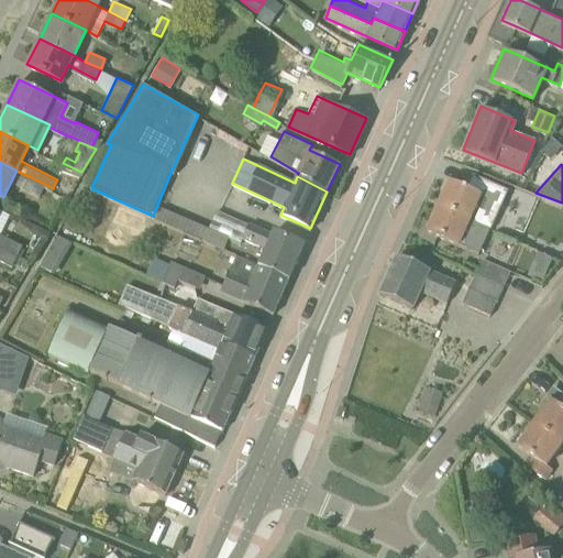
[(474,173),(467,186),(449,178),(438,203),(485,223),(490,226),(501,201),(507,187),(474,173)]
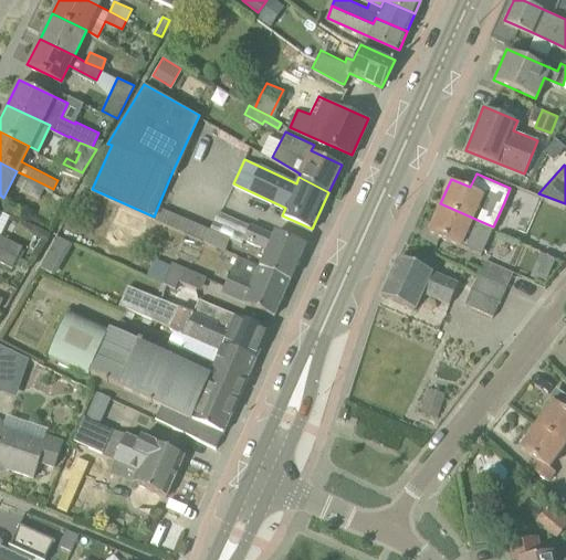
[(29,177),(23,188),(39,196),(44,186),(44,185),(29,177)]
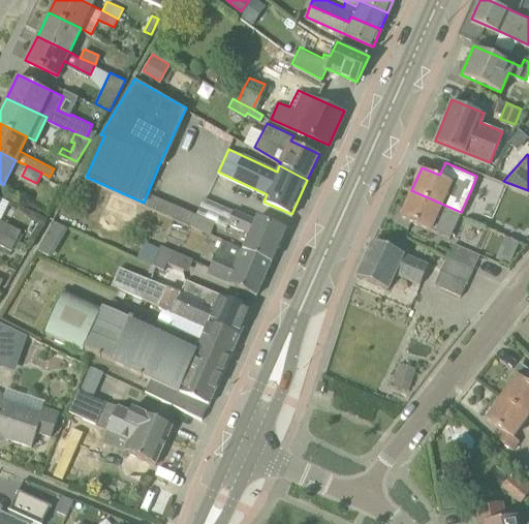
[(498,193),(502,182),(483,174),(478,185),(498,193)]
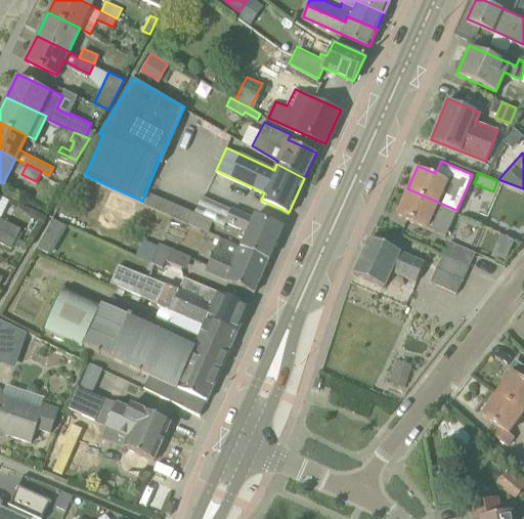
[(407,188),(397,212),(428,226),(446,234),(456,210),(451,208),(407,188)]
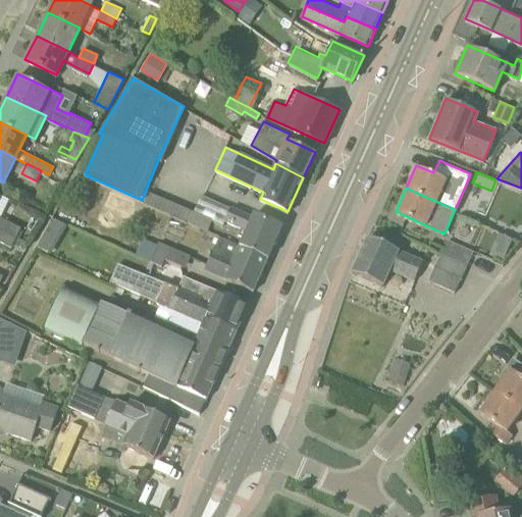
[(194,210),(146,190),(142,200),(207,228),(212,218),(224,223),(225,220),(242,227),(238,234),(245,237),(241,245),(268,256),(282,223),(255,212),(253,216),(231,207),(201,193),(194,210)]
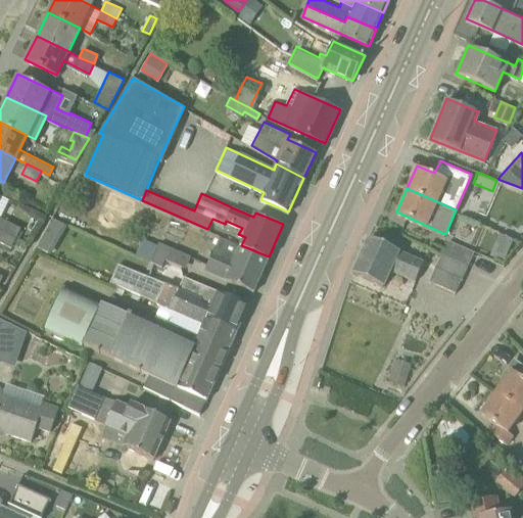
[(164,230),(180,236),(185,221),(171,215),(164,230)]
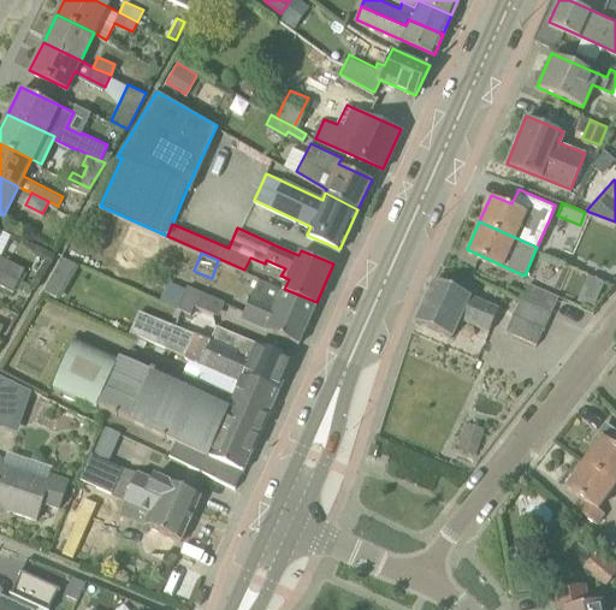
[(24,267),(0,254),(0,267),(19,277),(24,267)]
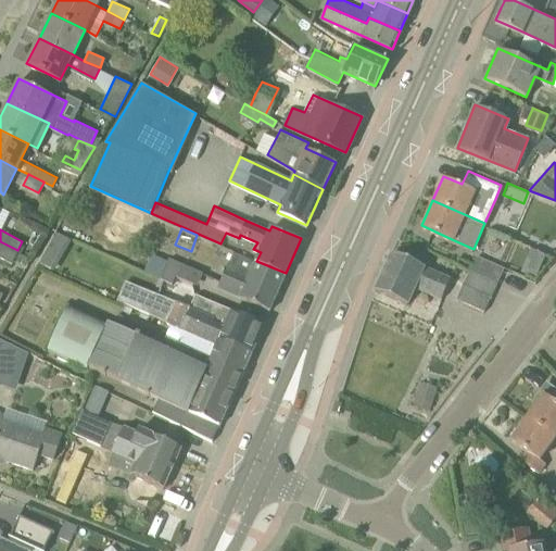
[(0,254),(12,261),(17,250),(0,241),(0,254)]
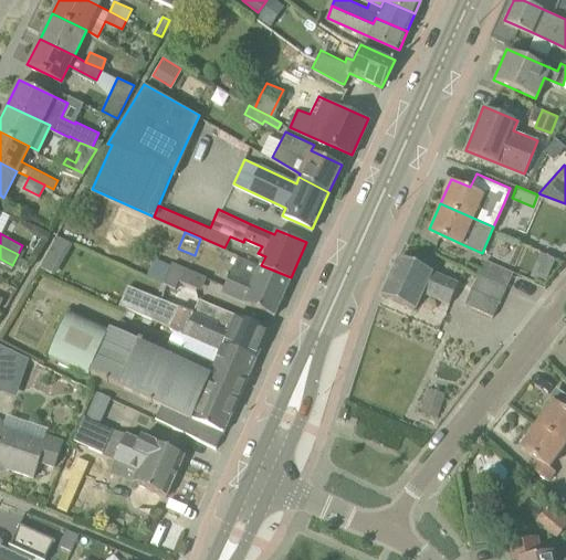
[(48,253),(42,264),(59,271),(63,261),(48,253)]
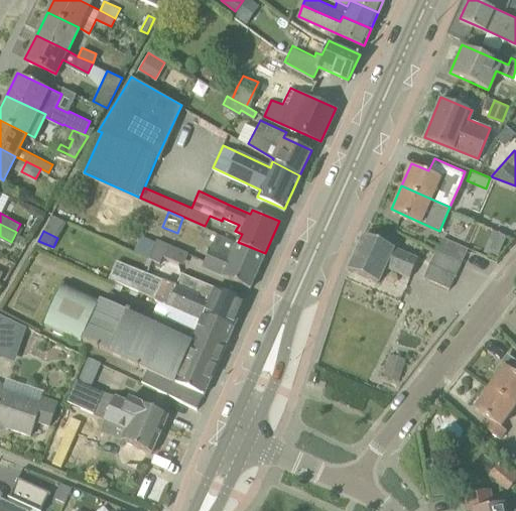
[(409,274),(417,257),(409,252),(364,232),(348,267),(378,280),(386,264),(409,274)]
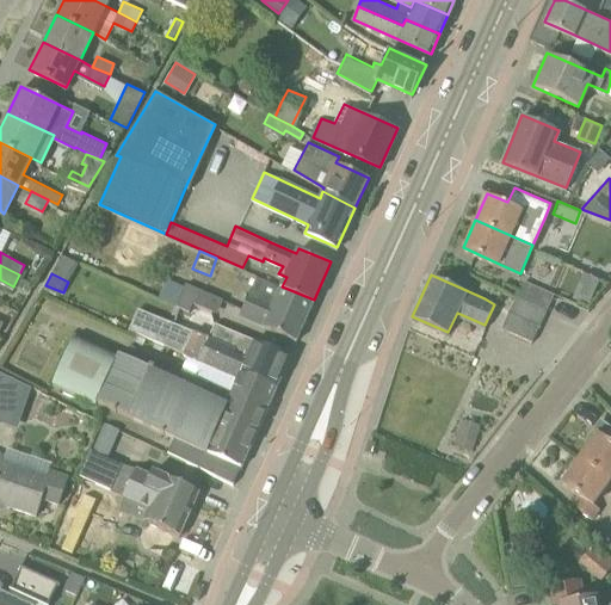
[(296,339),(314,300),(282,286),(258,276),(242,309),(267,320),(265,325),(296,339)]
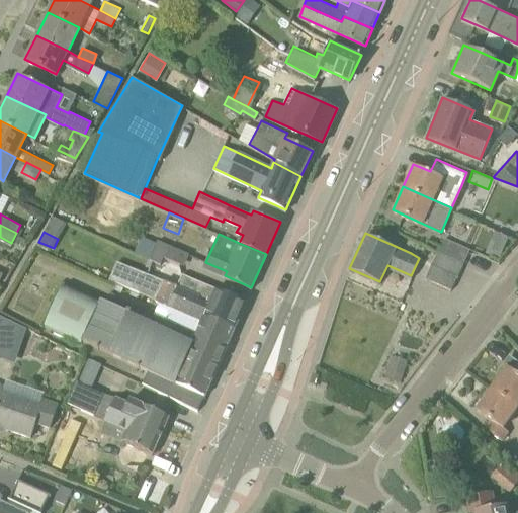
[(438,248),(438,250),(463,261),(470,247),(444,235),(438,248)]
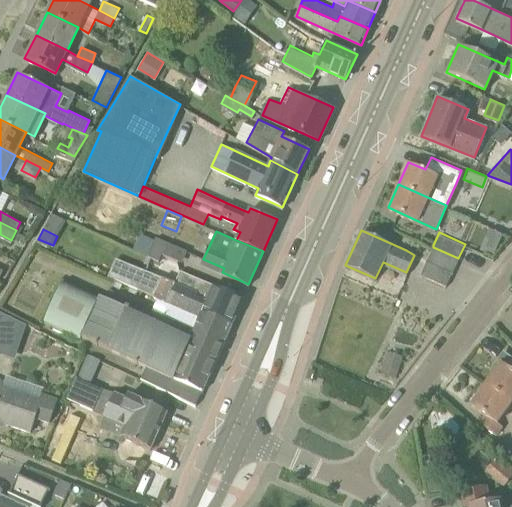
[(161,251),(182,260),(187,249),(155,235),(147,253),(158,258),(161,251)]
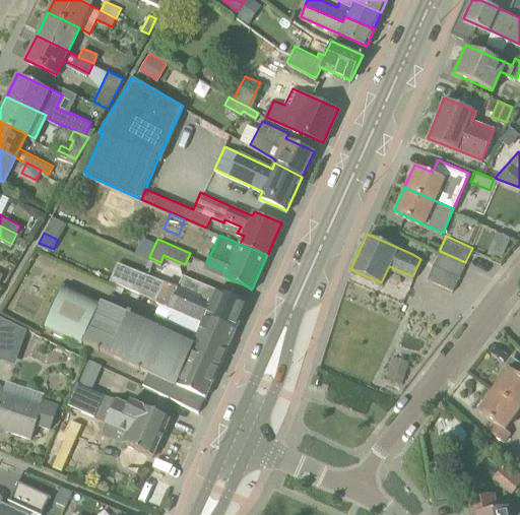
[(465,262),(440,251),(427,277),(453,290),(465,262)]
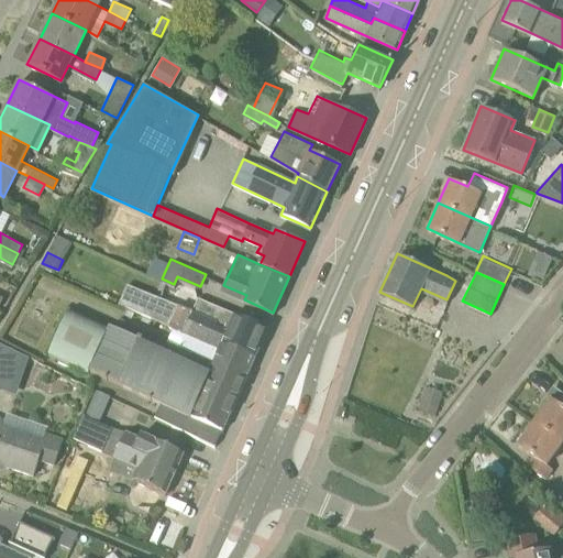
[(168,326),(178,306),(172,303),(127,284),(119,303),(168,326)]
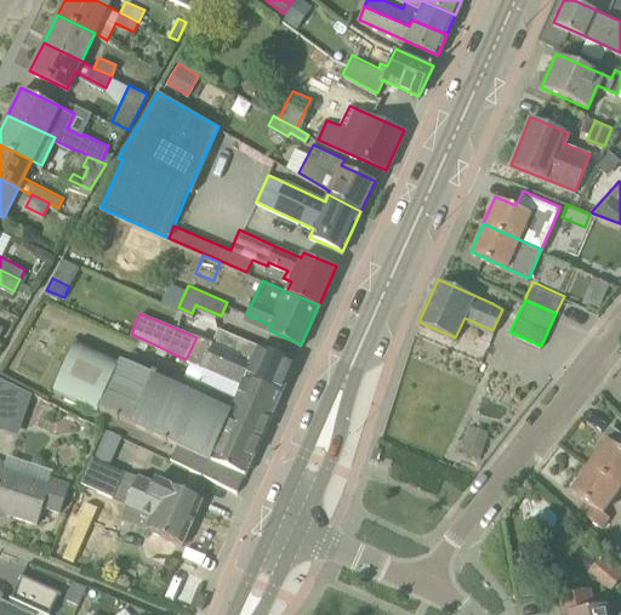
[(260,345),(246,340),(218,328),(211,342),(240,354),(238,360),(250,365),(245,376),(281,392),(295,359),(260,345)]
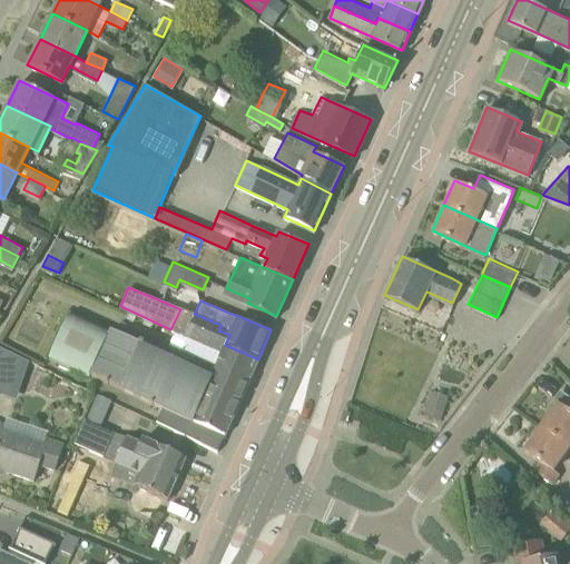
[(182,349),(148,335),(145,343),(110,328),(70,310),(50,355),(164,406),(156,421),(197,441),(217,449),(225,434),(249,377),(258,359),(225,345),(229,335),(218,330),(220,325),(194,314),(194,315),(180,309),(170,329),(222,353),(217,365),(182,348),(182,349)]
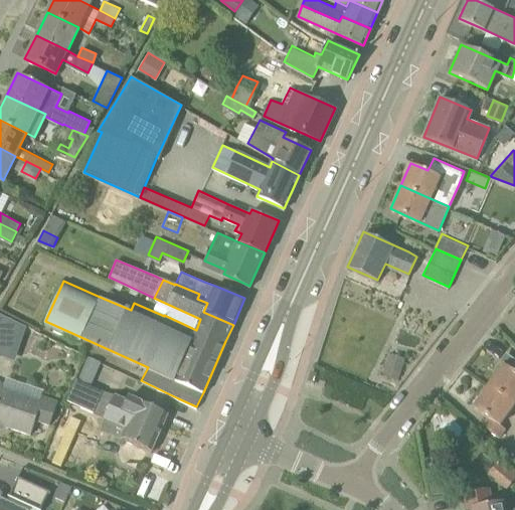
[(0,353),(15,358),(26,325),(0,312),(0,353)]
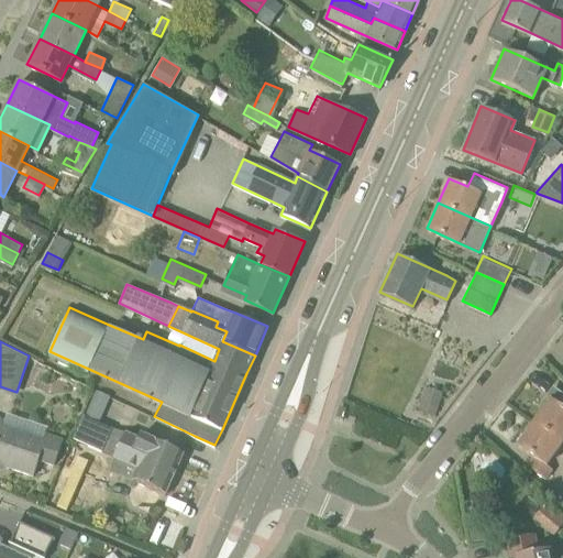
[(435,412),(442,389),(426,384),(419,406),(435,412)]
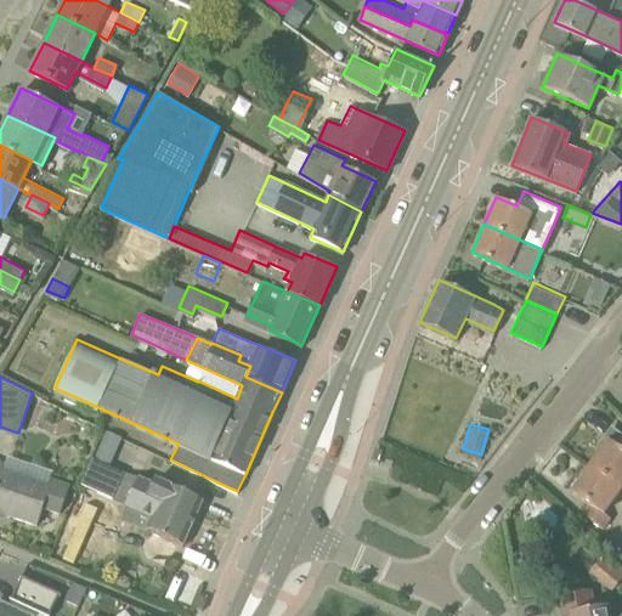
[(99,440),(92,455),(109,463),(117,447),(99,440)]
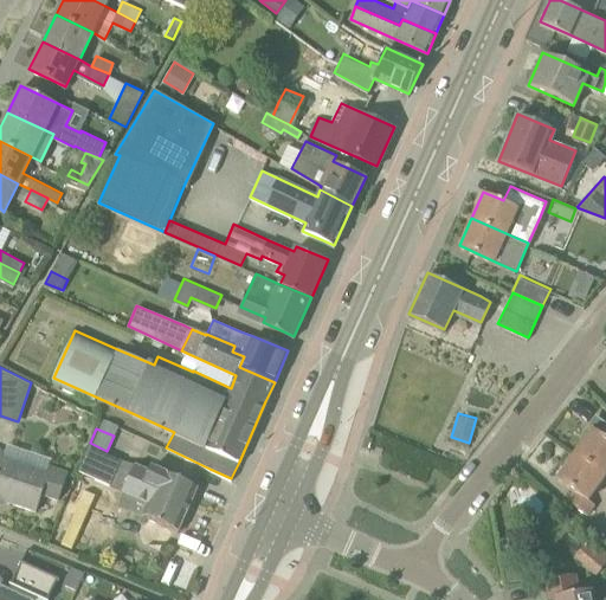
[(605,476),(605,438),(592,428),(574,452),(605,475),(605,476)]
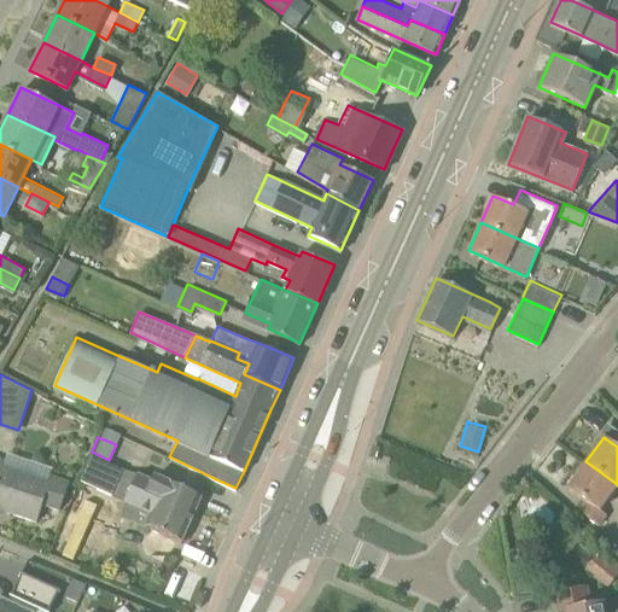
[(46,478),(3,464),(4,458),(0,455),(0,506),(36,519),(42,503),(58,510),(68,482),(47,474),(46,478)]
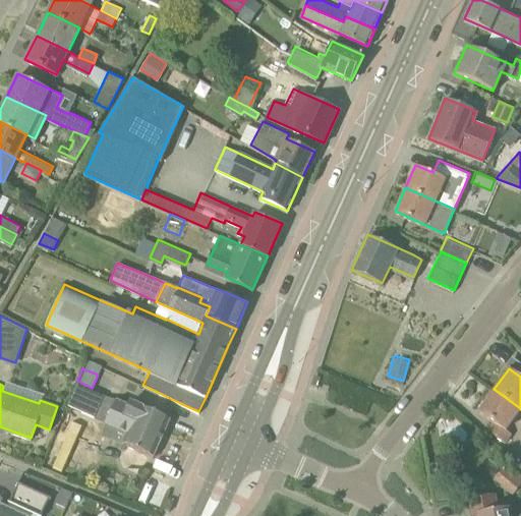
[(506,428),(511,420),(520,408),(494,389),(479,410),(494,420),(487,428),(505,441),(511,433),(506,428)]
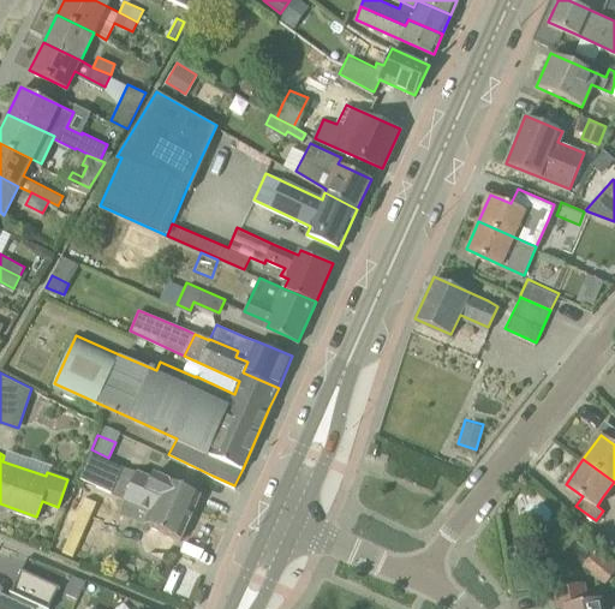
[(201,493),(148,470),(147,475),(124,464),(118,477),(144,489),(145,488),(159,494),(159,495),(177,502),(175,505),(192,512),(201,493)]
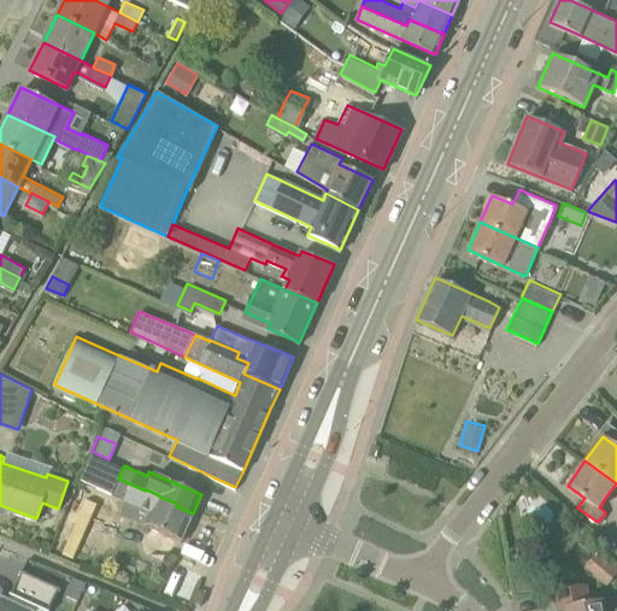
[(113,488),(111,493),(124,499),(125,499),(152,512),(147,523),(156,528),(174,535),(182,539),(184,534),(188,524),(193,513),(176,506),(177,504),(159,497),(159,495),(146,489),(145,491),(118,479),(113,488)]
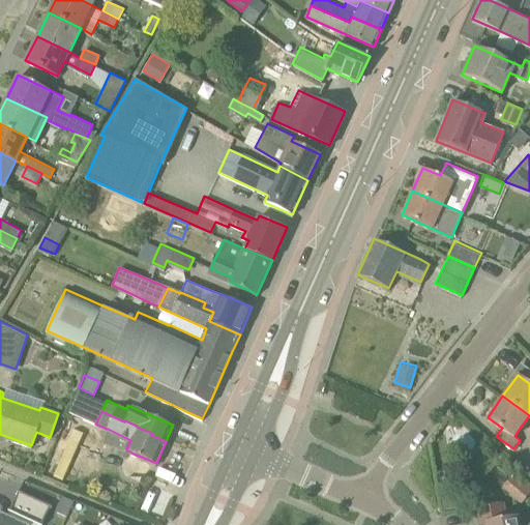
[(454,413),(448,419),(452,424),(455,425),(460,420),(461,419),(454,413)]
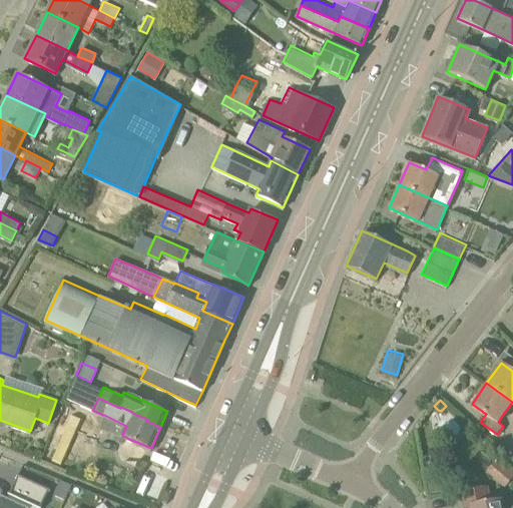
[(34,507),(35,506),(39,507),(46,507),(55,491),(22,476),(13,496),(14,496),(12,500),(3,496),(0,501),(0,507),(34,507)]
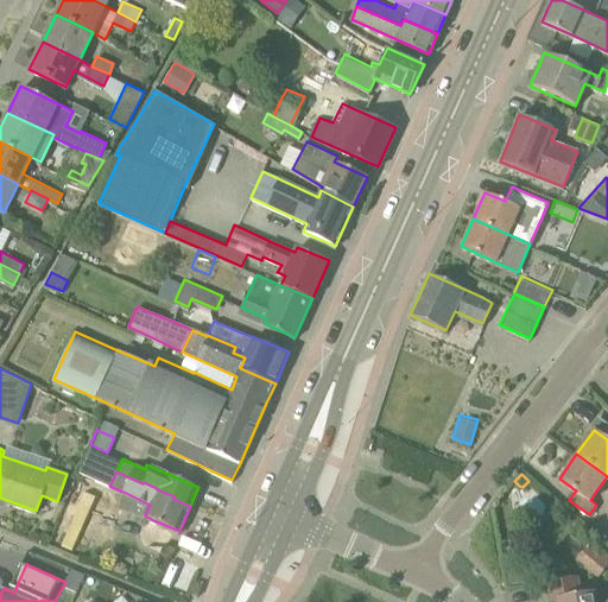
[(73,568),(65,584),(76,589),(83,572),(73,568)]
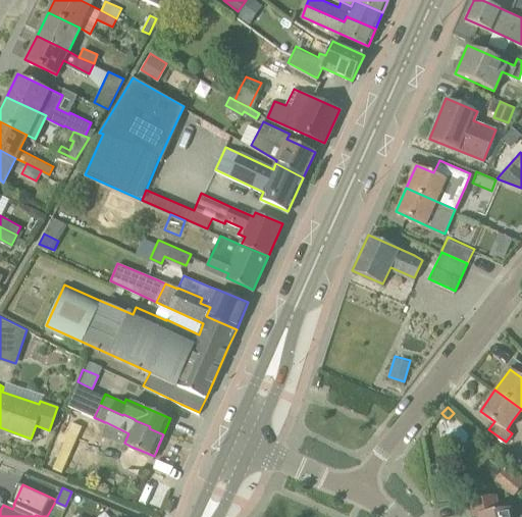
[(509,508),(479,513),(479,516),(521,516),(521,514),(510,516),(509,508)]
